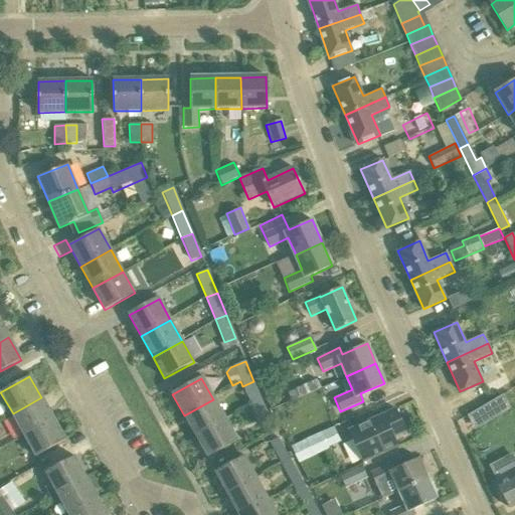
[(299,398),(320,388),(316,379),(295,388),(299,398)]
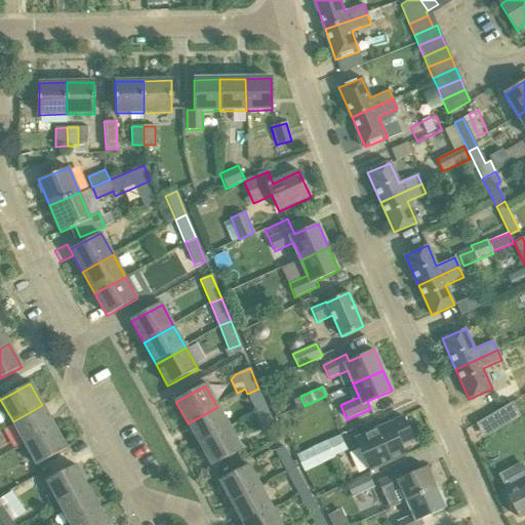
[(255,414),(268,409),(258,389),(247,394),(255,414)]
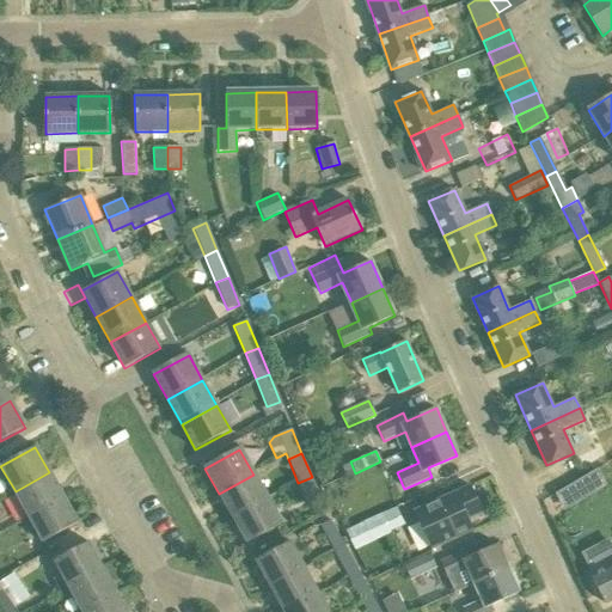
[(30,516),(63,499),(49,472),(16,491),(30,516)]
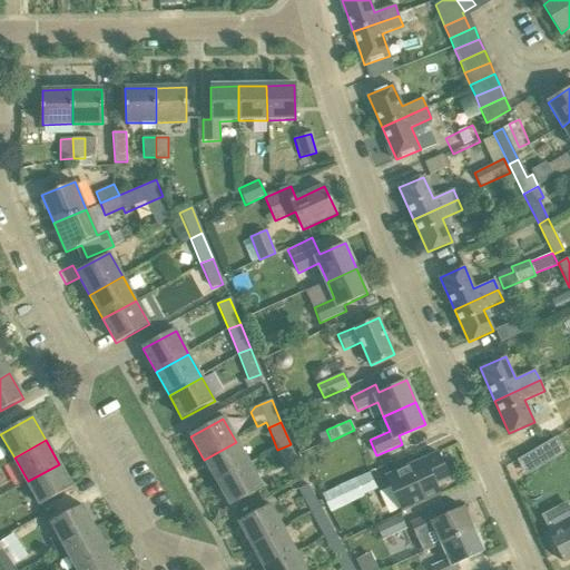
[(217,483),(249,465),(236,442),(204,460),(217,483)]
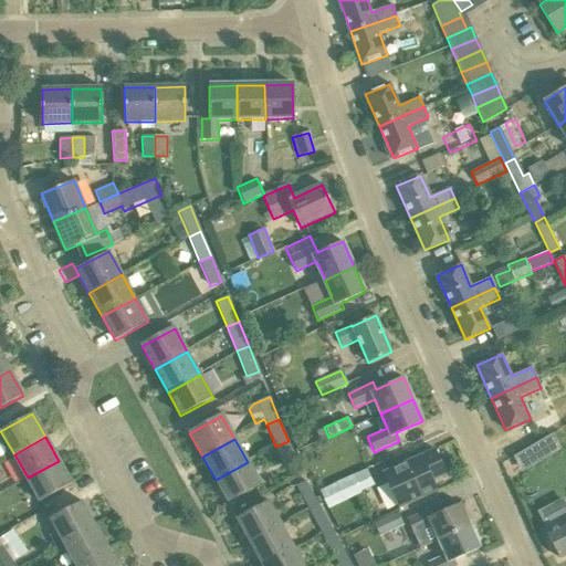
[(289,441),(275,447),(285,469),(297,463),(289,441)]
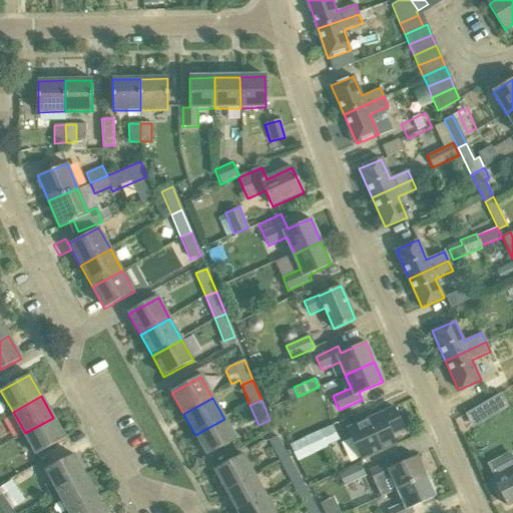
[(367,419),(347,429),(362,461),(377,454),(399,444),(395,434),(405,429),(396,407),(367,419)]
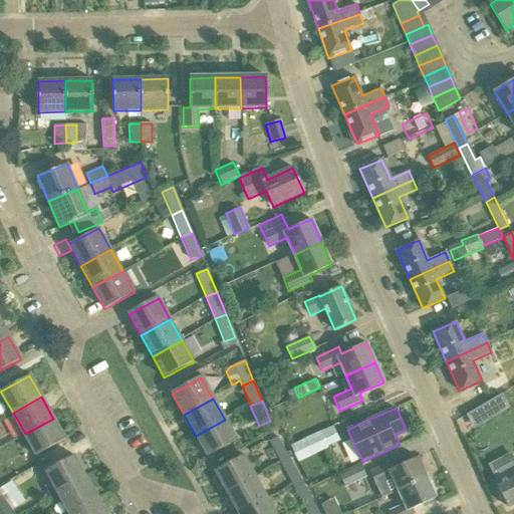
[(53,419),(25,434),(37,456),(65,440),(53,419)]
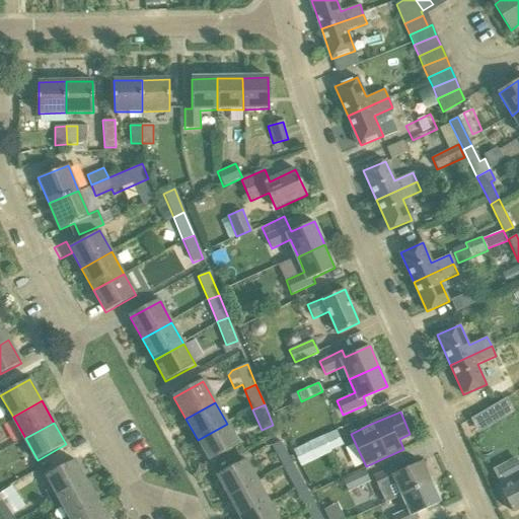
[(227,424),(198,440),(209,461),(238,445),(227,424)]
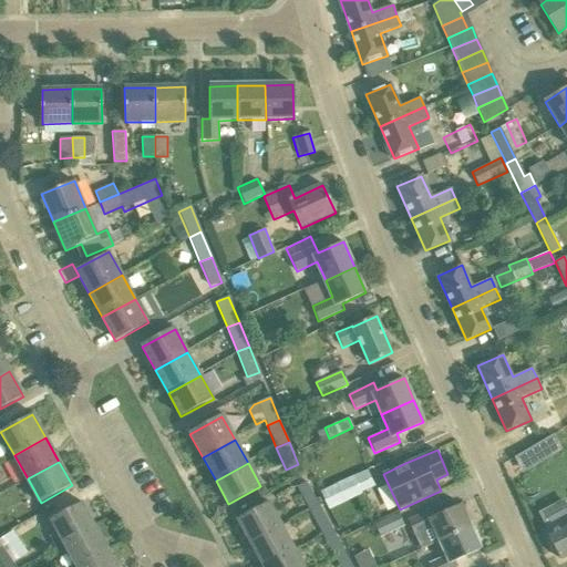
[(352,476),(321,492),(329,509),(361,494),(352,476)]
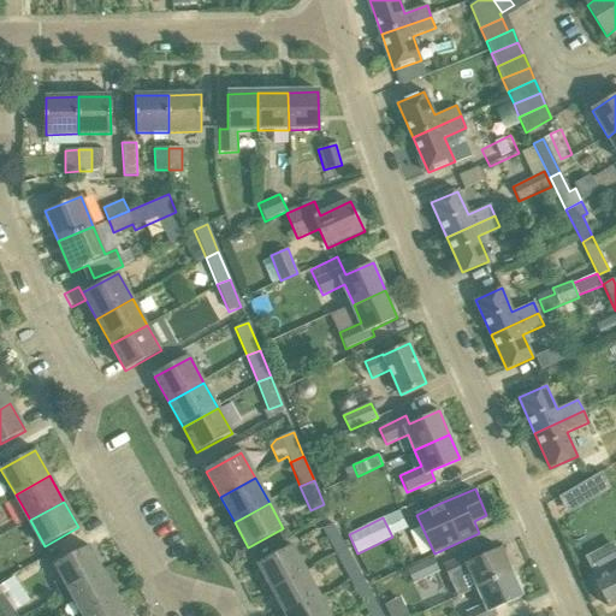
[(343,543),(332,522),(323,528),(333,548),(343,543)]
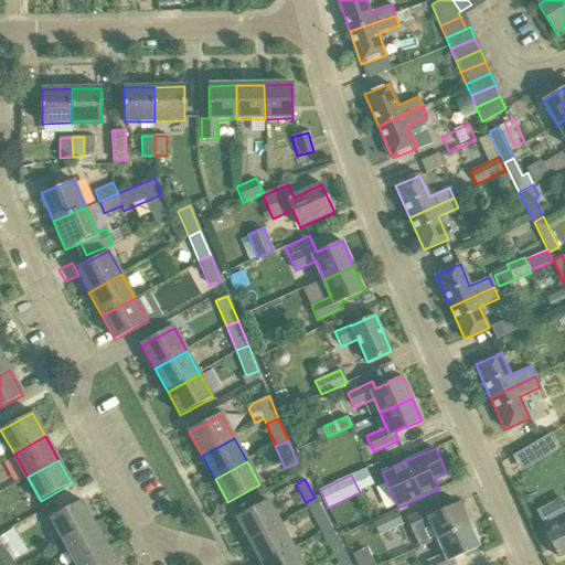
[(319,528),(329,523),(315,498),(306,502),(319,528)]
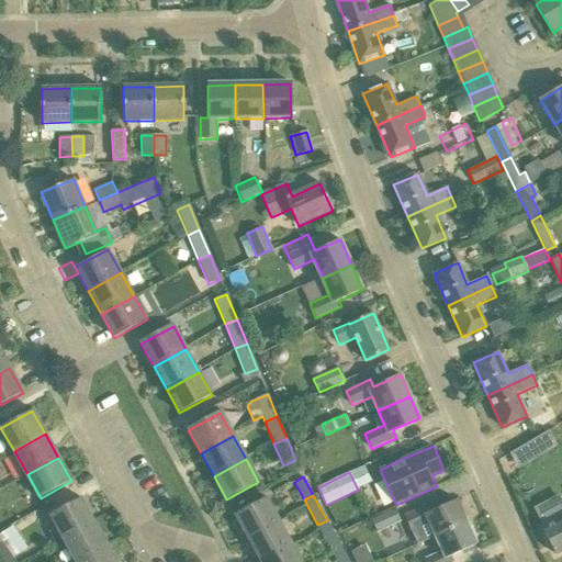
[(63,539),(94,521),(81,498),(49,516),(63,539)]
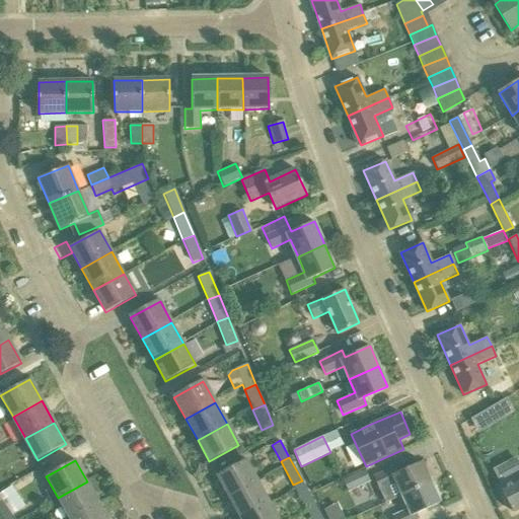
[(229,499),(258,483),(246,461),(218,476),(229,499)]
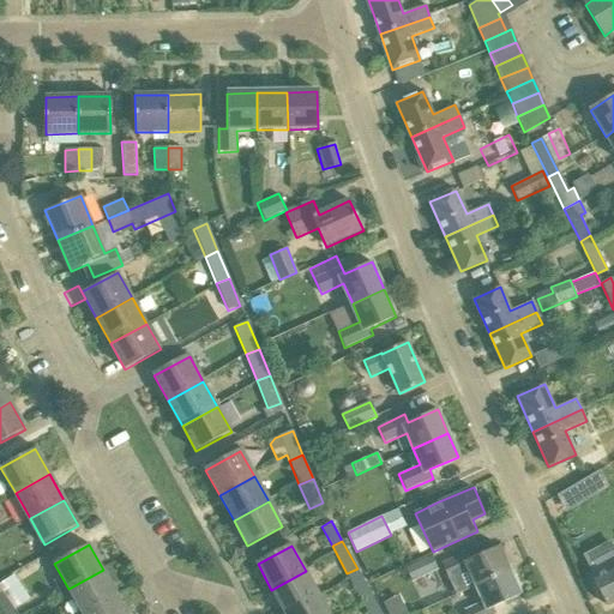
[(475,587),(510,571),(499,547),(469,561),(465,553),(443,563),(450,579),(468,571),(475,587)]
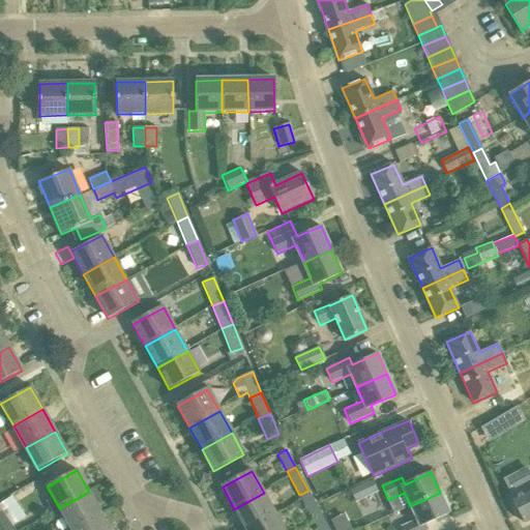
[(355,503),(378,493),(372,478),(349,489),(355,503)]
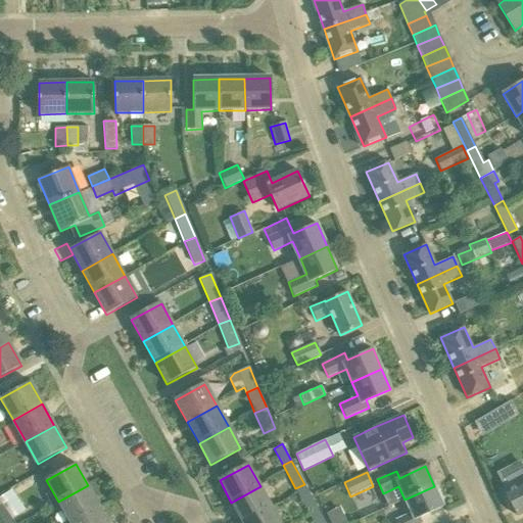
[(518,517),(522,514),(522,482),(505,492),(518,517)]
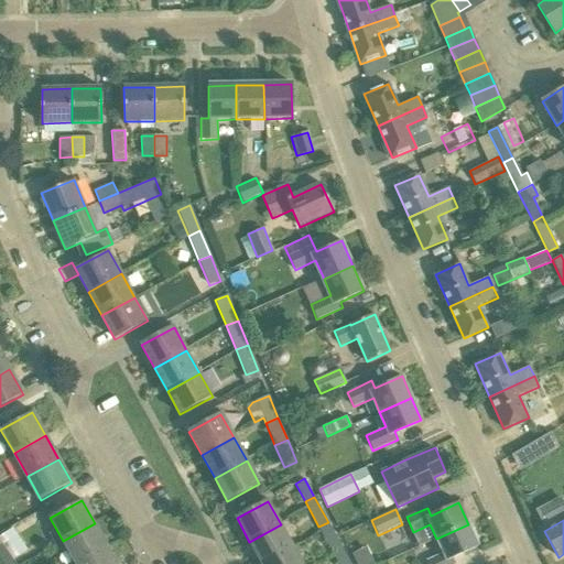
[(332,552),(342,548),(328,522),(318,527),(332,552)]
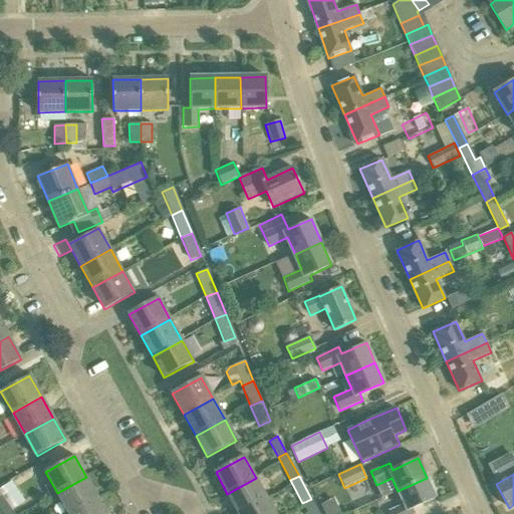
[(68,513),(70,513),(97,498),(86,477),(57,493),(68,513)]
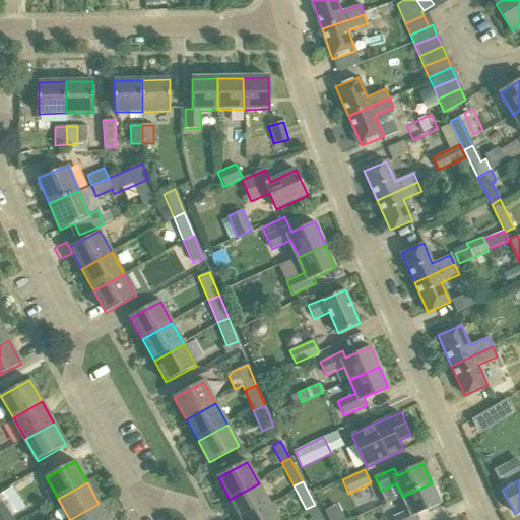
[(241,519),(243,519),(270,505),(259,483),(230,500),(241,519)]
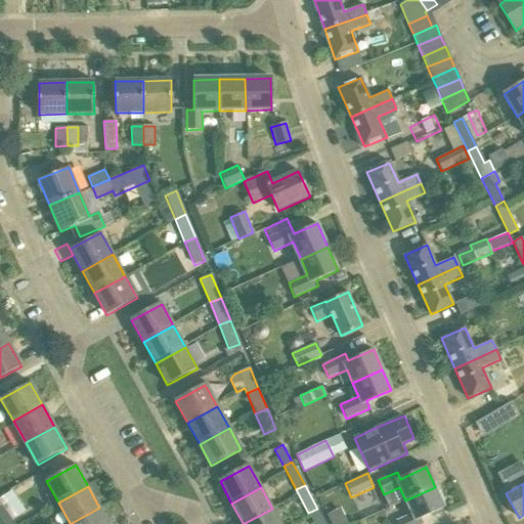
[(435,487),(405,500),(411,513),(395,521),(396,523),(422,523),(420,519),(444,508),(435,487)]
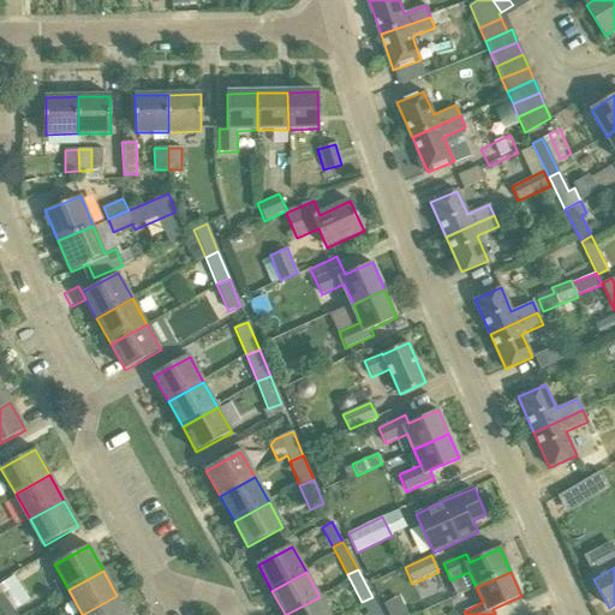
[(22,574),(6,584),(22,610),(37,602),(22,574)]
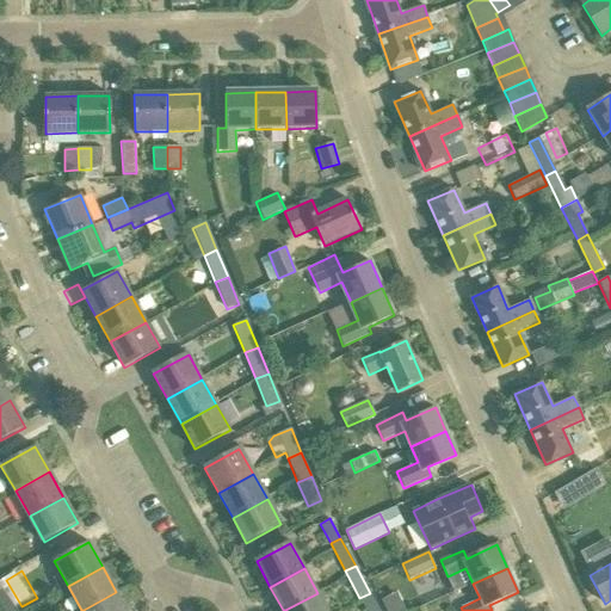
[(20,610),(17,605),(14,608),(13,606),(18,603),(2,580),(0,580),(0,606),(2,610),(20,610)]
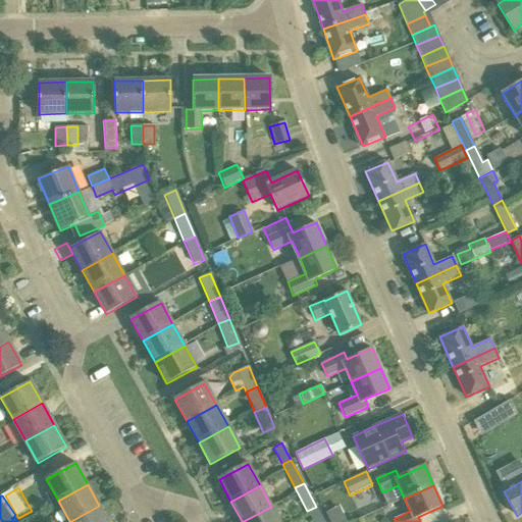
[(108,521),(99,506),(71,521),(69,521),(108,521)]
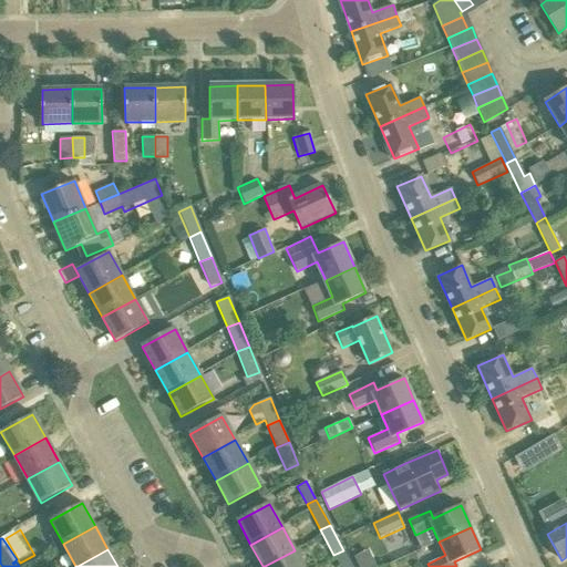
[(303,566),(295,550),(265,566),(303,566)]
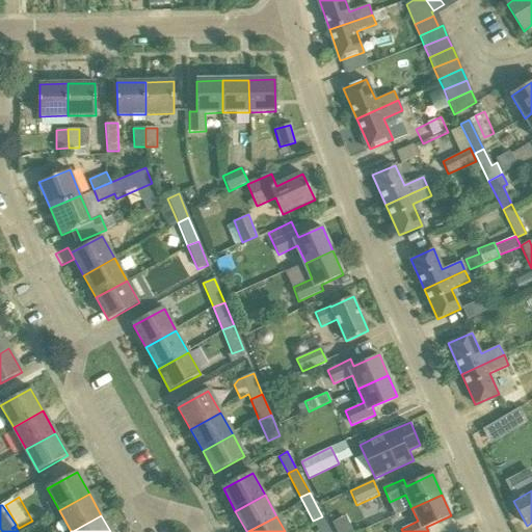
[(329,531),(322,516),(313,521),(319,531),(329,531)]
